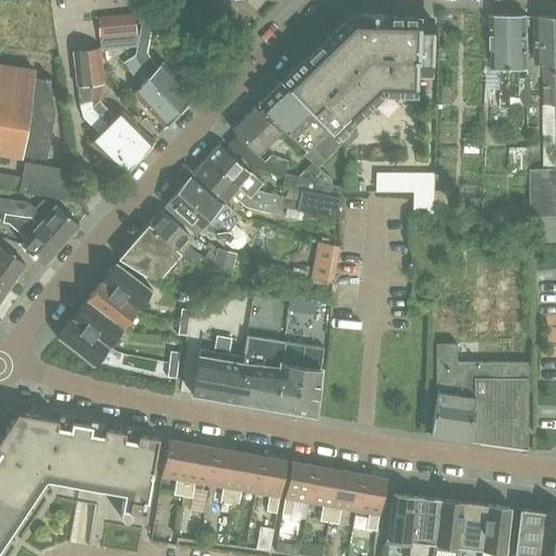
[(137,14),(99,17),(101,39),(139,36),(137,14)]
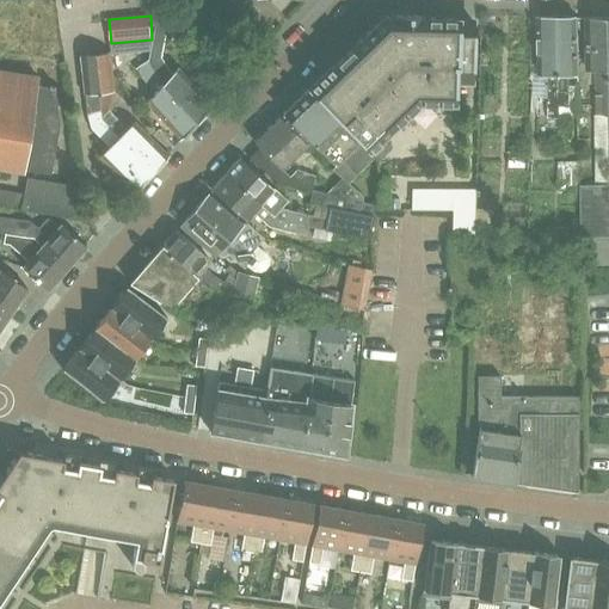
[(149,62),(147,65),(162,87),(197,124),(213,106),(178,71),(173,77),(162,59),(167,36),(177,29),(182,29),(182,30),(201,29),(184,17),(158,19),(149,62)]
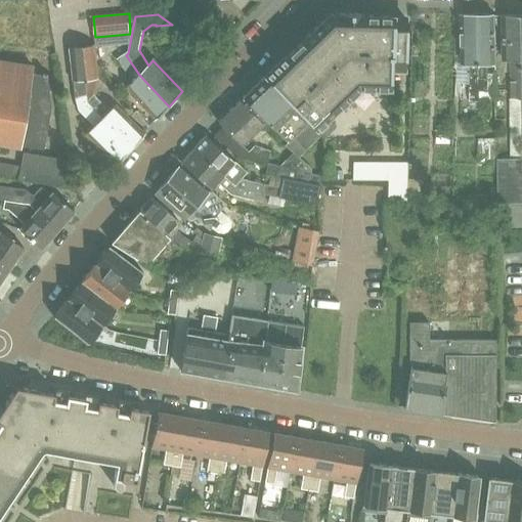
[(317,131),(360,89),(390,90),(391,70),(405,71),(406,19),(402,19),(394,19),(394,18),(366,17),(366,15),(337,15),(337,16),(330,16),(304,41),(305,42),(288,58),(287,57),(266,78),(267,79),(317,131)]
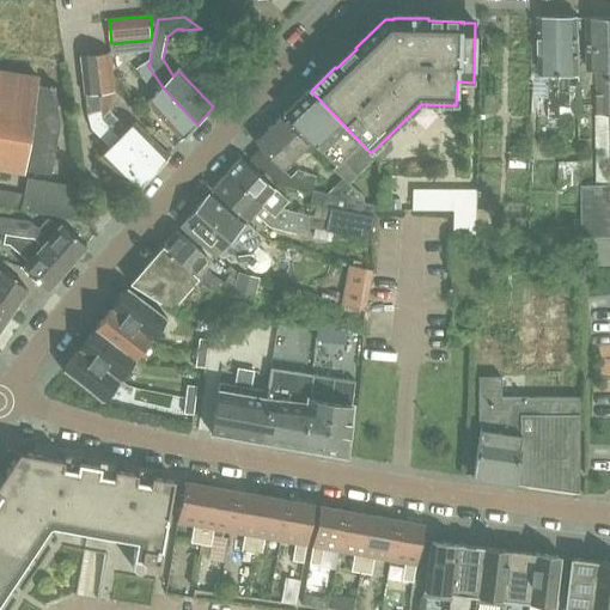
[(562,120),(562,117),(561,19),(541,19),(541,29),(541,75),(549,75),(550,80),(541,80),(541,84),(535,84),(534,117),(540,117),(540,120),(562,120)]
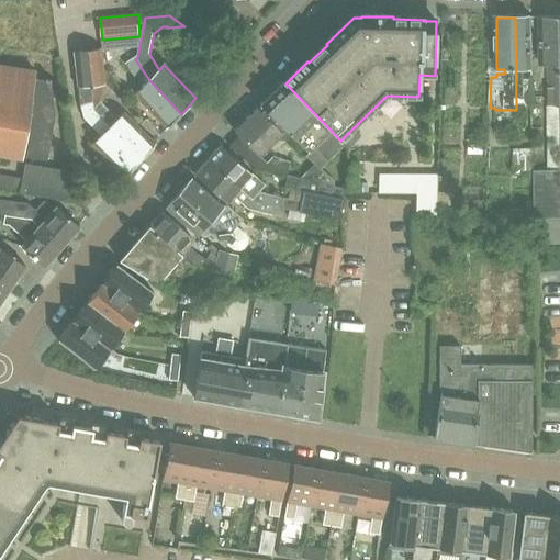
[(534,69),(533,28),(533,19),(515,18),(516,108),(534,108),(534,81),(525,81),(525,69),(534,69)]
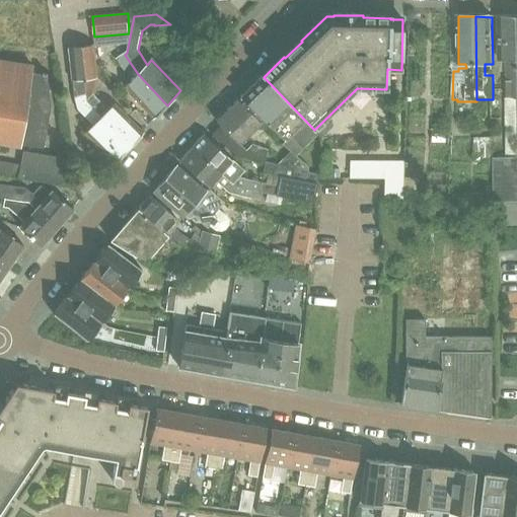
[(516,17),(500,17),(500,25),(500,60),(507,60),(508,99),(509,155),(494,155),(494,169),(495,194),(495,200),(516,200),(516,17)]
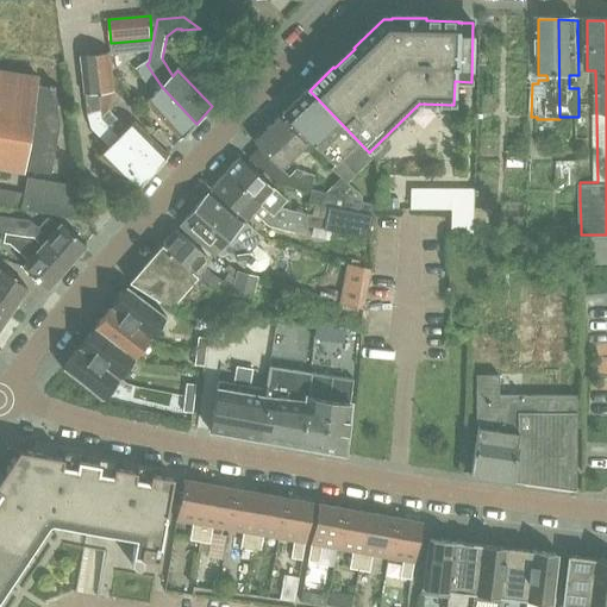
[(86,98),(99,95),(114,94),(110,56),(82,58),(86,98)]
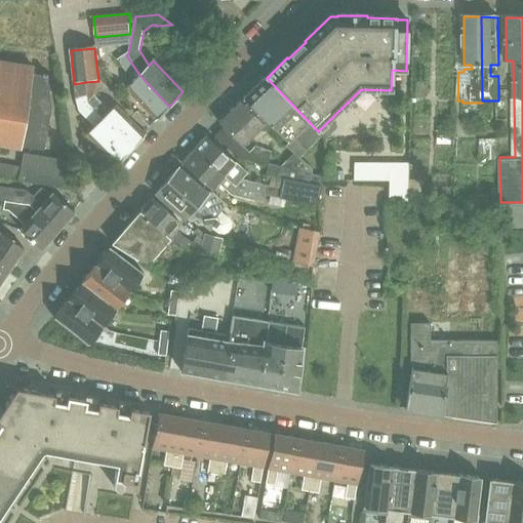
[(139,75),(126,55),(117,62),(131,84),(126,90),(156,121),(169,107),(139,75)]
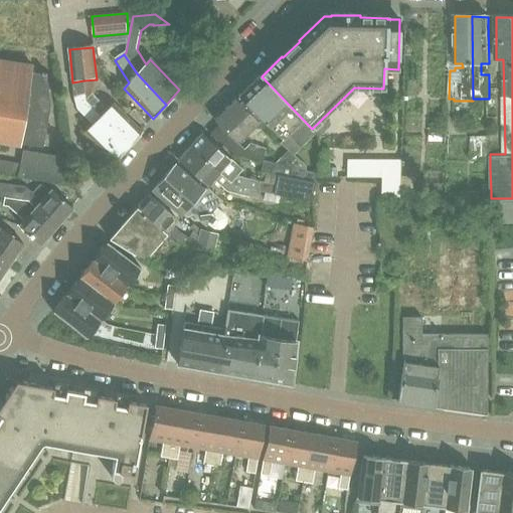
[(52,92),(55,77),(31,73),(32,66),(0,61),(0,143),(19,146),(19,144),(43,149),(50,106),(49,92),(52,92)]
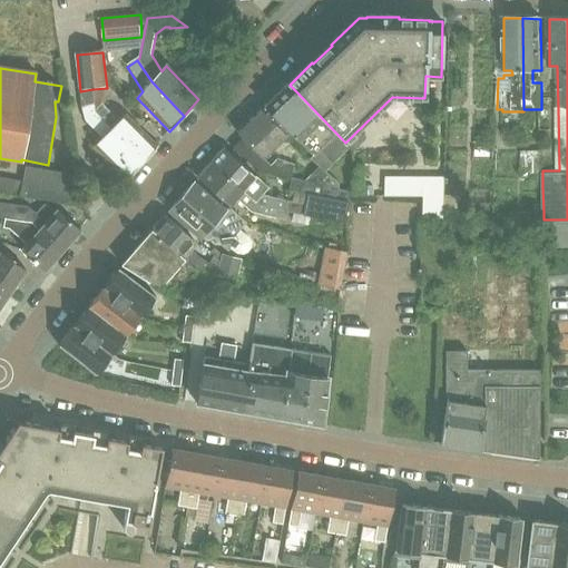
[(289,86),(265,108),(267,110),(313,158),(311,159),(319,169),(324,174),(351,148),(345,143),(291,86),(290,87),(289,86)]
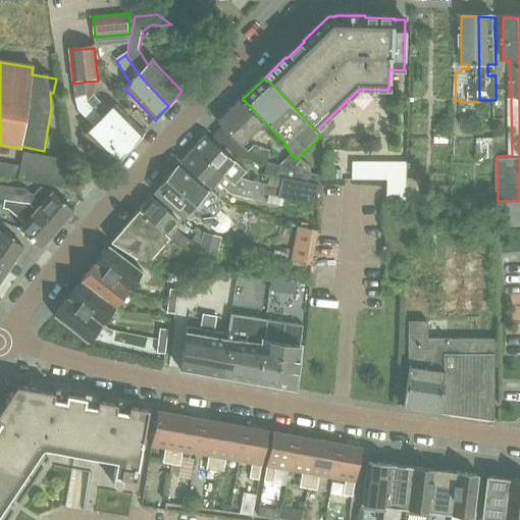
[(86,135),(116,164),(131,150),(85,105),(87,103),(87,101),(85,82),(73,84),(75,103),(78,113),(92,126),(86,135)]
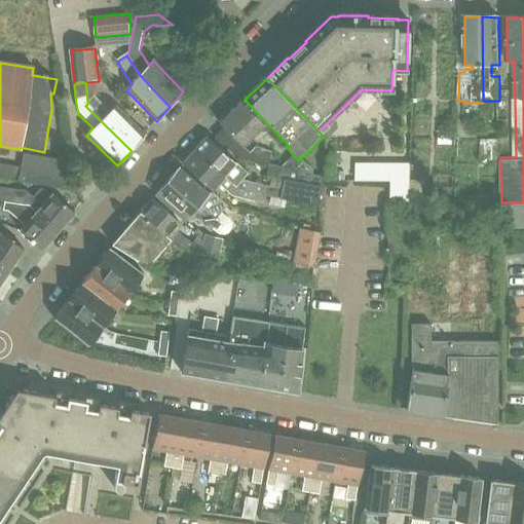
[(85,106),(132,151),(146,136),(115,107),(109,112),(94,98),(87,104),(85,106)]
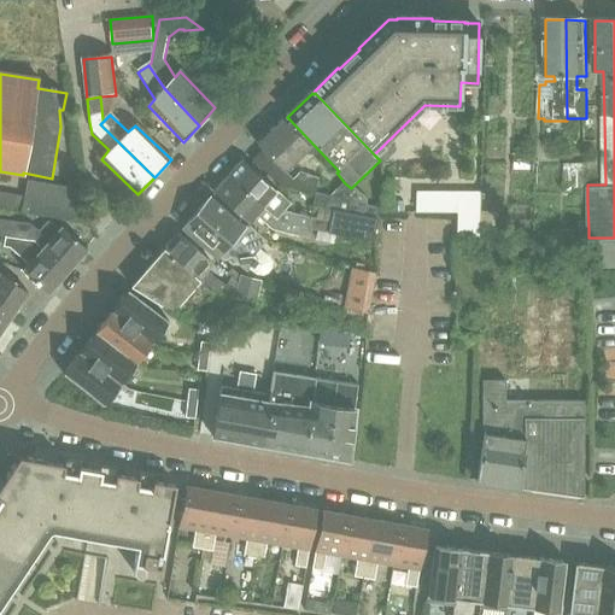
[(287,123),(285,121),(283,121),(283,122),(273,132),(302,160),(312,148),(287,123)]
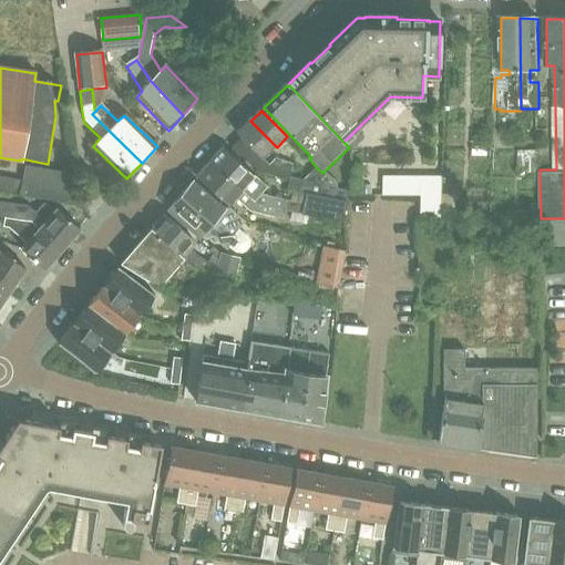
[(277,147),(250,121),(238,133),(238,132),(237,133),(237,134),(242,139),(233,149),(245,161),(257,172),(291,178),(295,165),(277,160),(271,165),(266,158),(277,147)]
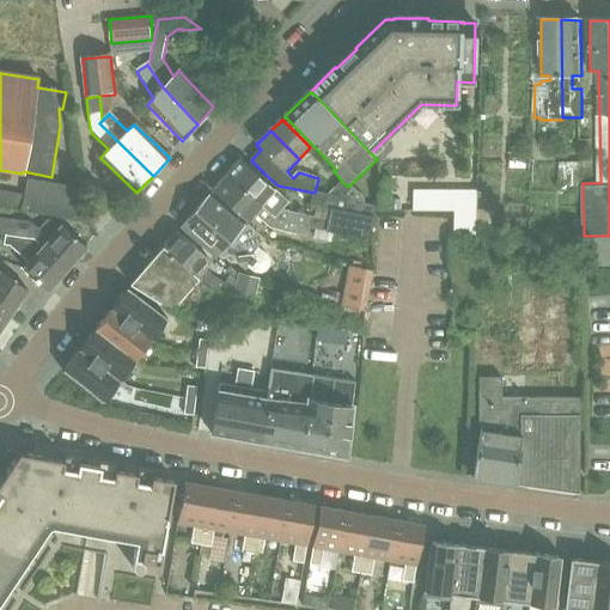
[(242,160),(227,176),(279,221),(306,226),(306,223),(310,224),(309,230),(310,230),(371,242),(374,219),(373,208),(328,197),(315,194),(312,207),(317,208),(315,220),(310,219),(284,211),(290,203),(261,178),(242,160)]
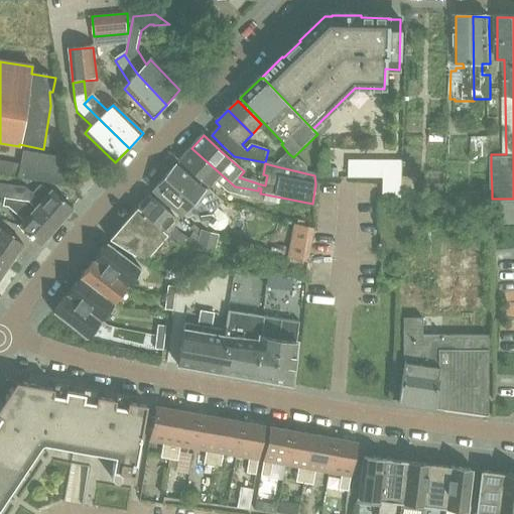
[(478,168),(491,168),(491,154),(491,138),(472,138),(473,164),(478,164),(478,168)]
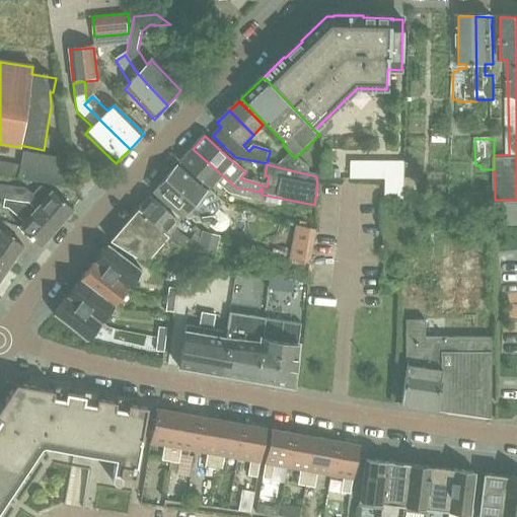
[(193,149),(181,162),(186,166),(211,189),(216,182),(226,191),(230,194),(262,202),(263,195),(262,195),(263,190),(260,189),(260,192),(236,188),(193,149)]
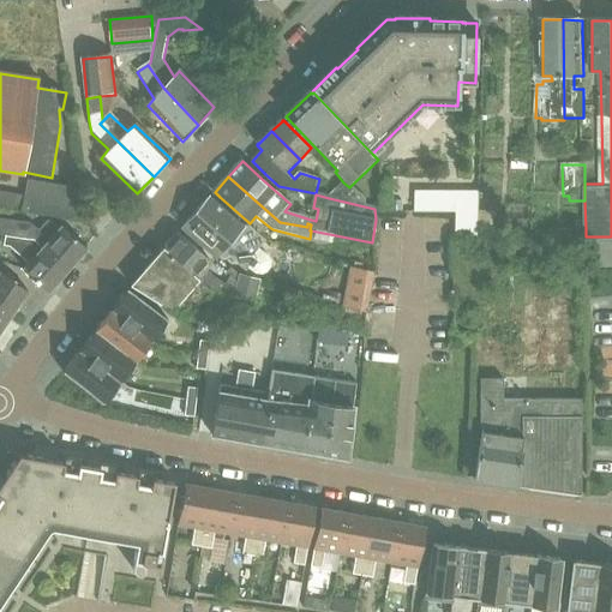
[(29,180),(25,197),(23,211),(76,221),(81,190),(29,180)]
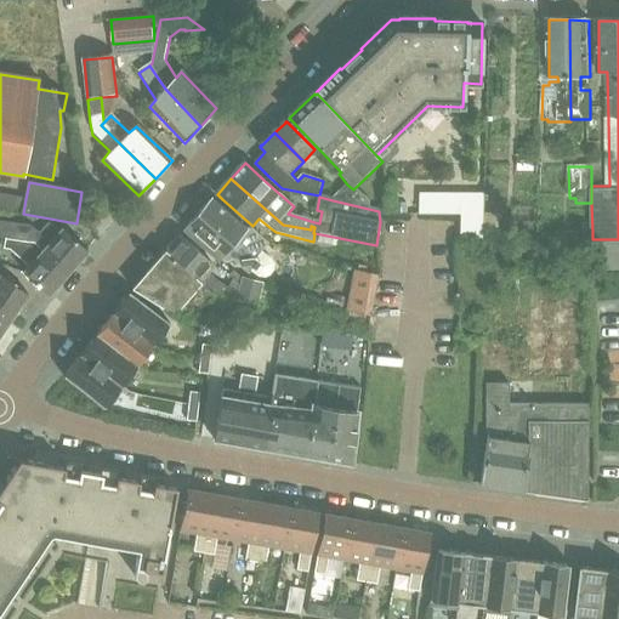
[(347,185),(333,200),(379,211),(347,185)]
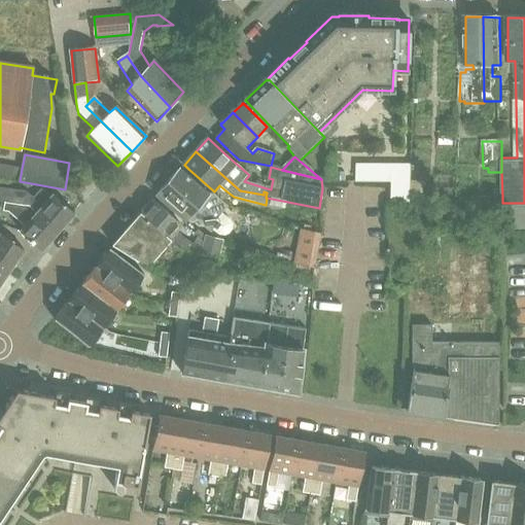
[(356,183),(355,184),(356,184),(391,185),(391,188),(391,206),(411,206),(412,167),(356,167),(356,183)]
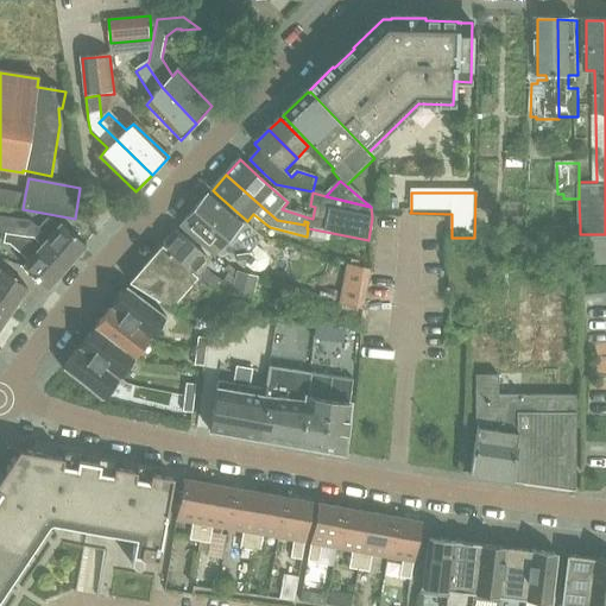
[(241,226),(214,200),(209,195),(208,196),(207,196),(195,210),(244,253),(265,272),(270,266),(271,262),(271,259),(269,256),(258,246),(264,240),(248,225),(241,226)]
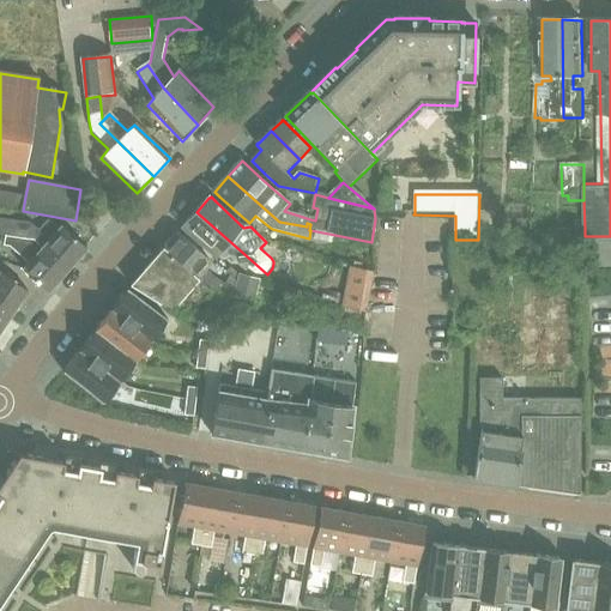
[(403,212),(403,201),(391,201),(391,211),(403,212)]
